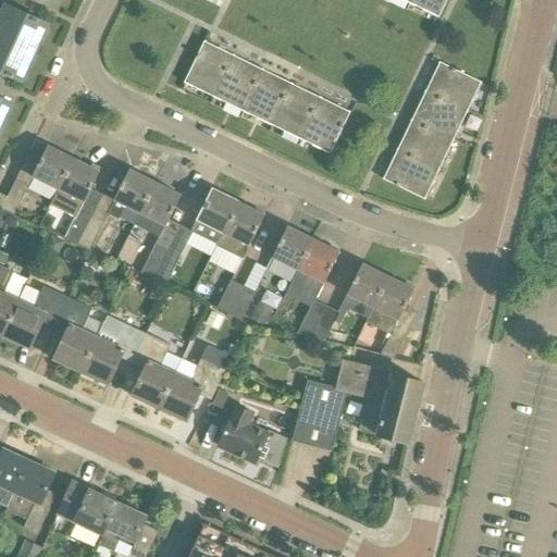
[(411,0),(410,3),(438,19),(447,0),(411,0)]
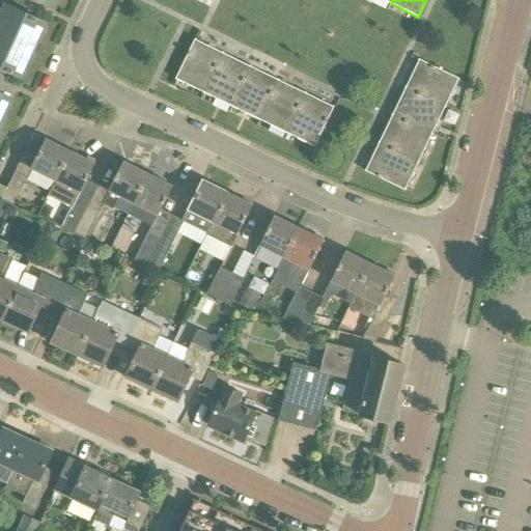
[(0,17),(0,34),(14,42),(34,51),(47,24),(6,4),(0,17)]
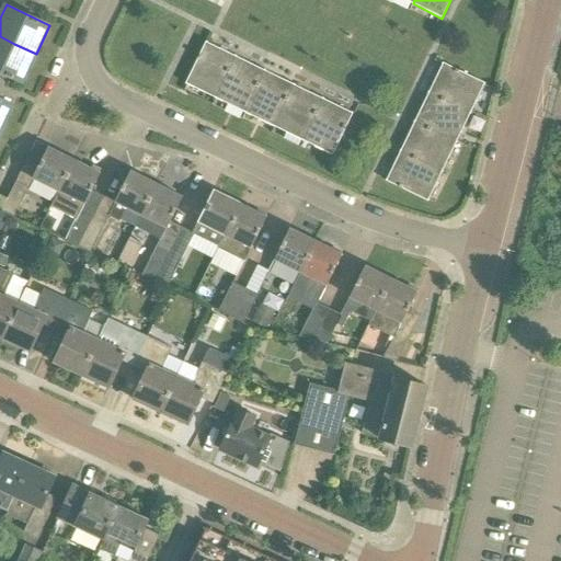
[(0,71),(1,72),(22,82),(36,54),(14,44),(0,36),(0,71)]
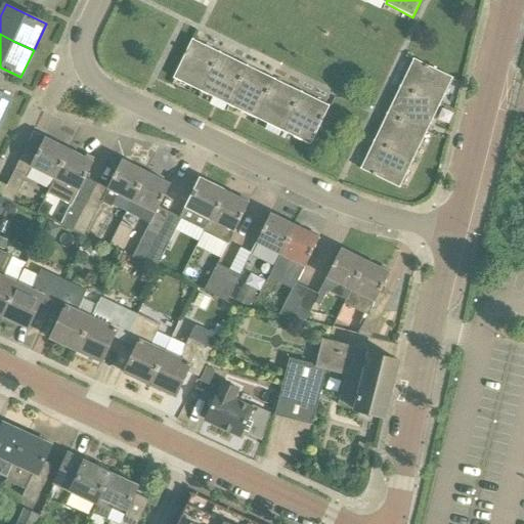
[(173,79),(201,92),(220,52),(192,39),(173,79)]
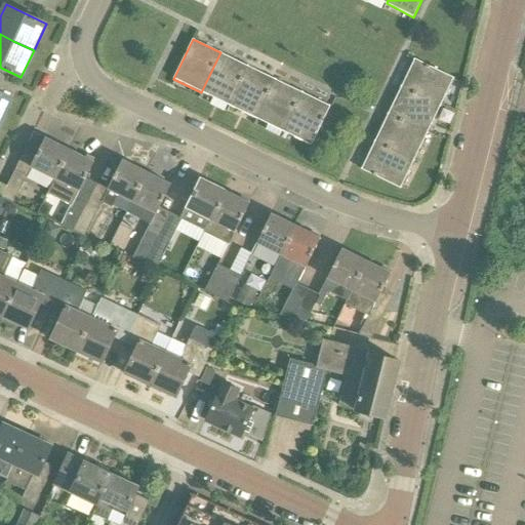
[(201,92),(229,106),(248,66),(220,52),(201,92)]
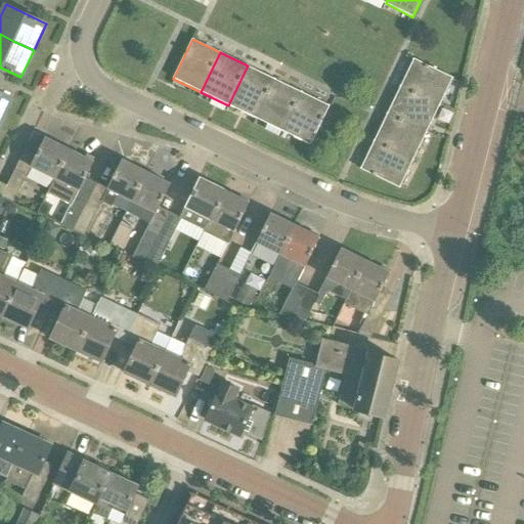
[(413,58),(400,86),(440,105),(453,78),(413,58)]
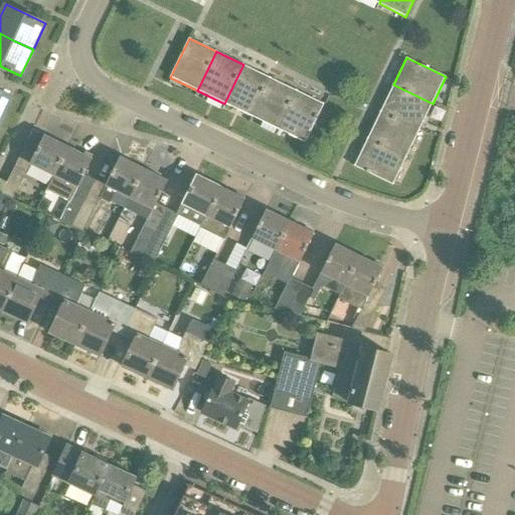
[(224,104),(251,117),(271,77),(243,64),(224,104)]
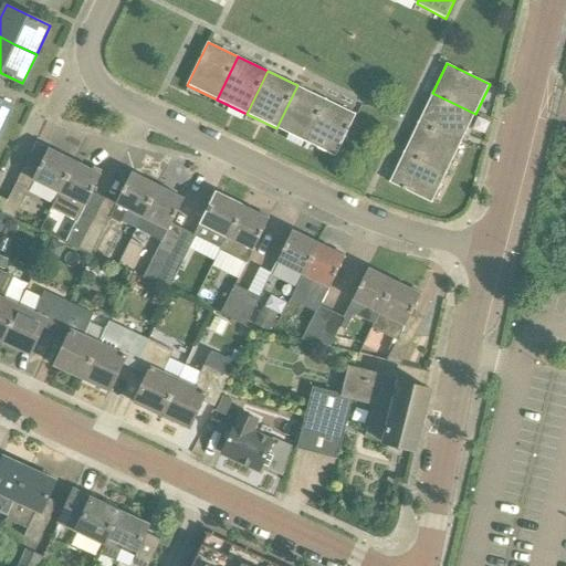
[(276,128),(306,143),(327,100),(297,85),(276,128)]
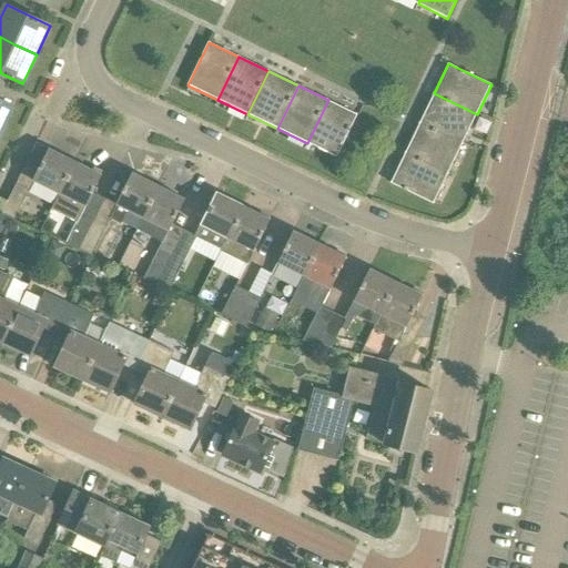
[(434,93),(419,123),(463,144),(477,114),(434,93)]
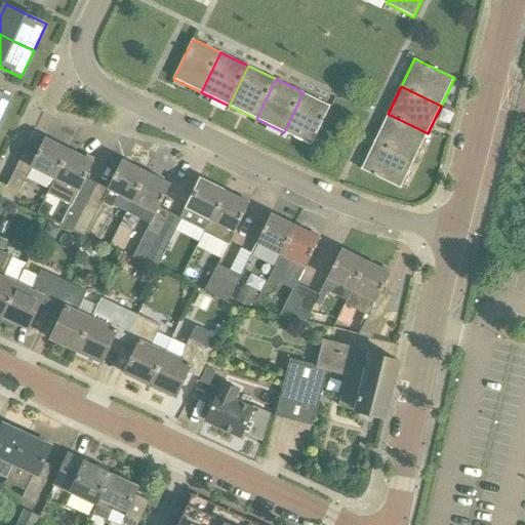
[(0,122),(11,97),(0,92),(0,122)]
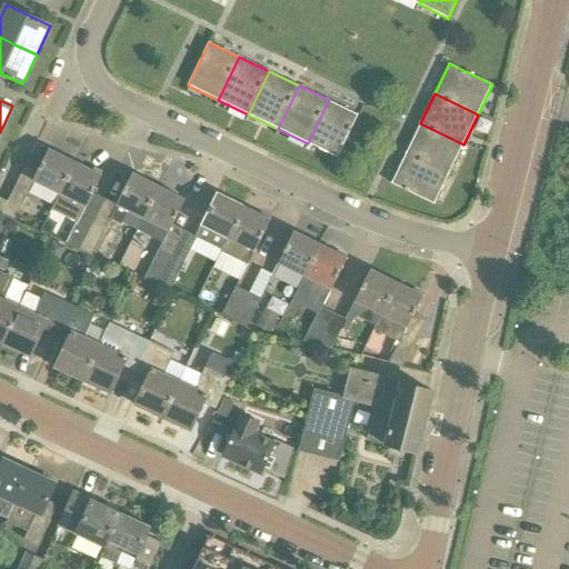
[(329,100),(308,143),(338,158),(359,115),(329,100)]
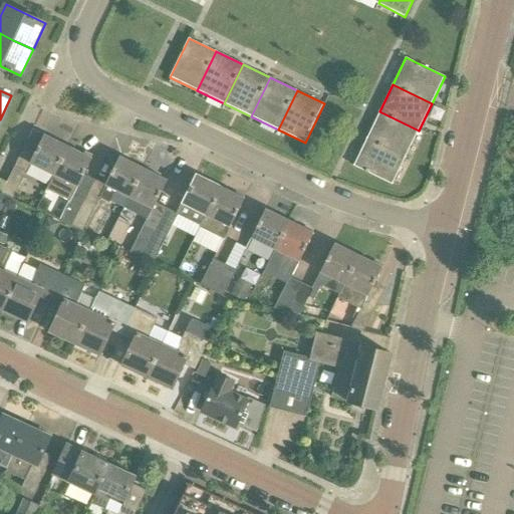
[(379,111),(366,139),(406,158),(419,131),(379,111)]
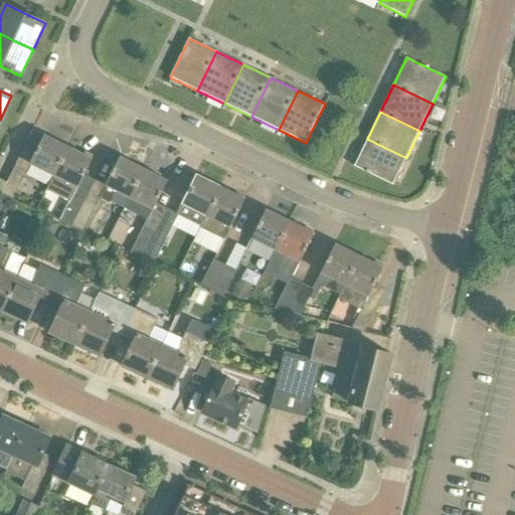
[(23,150),(6,185),(2,194),(13,199),(30,165),(54,176),(68,147),(44,135),(36,152),(25,146),(23,150)]
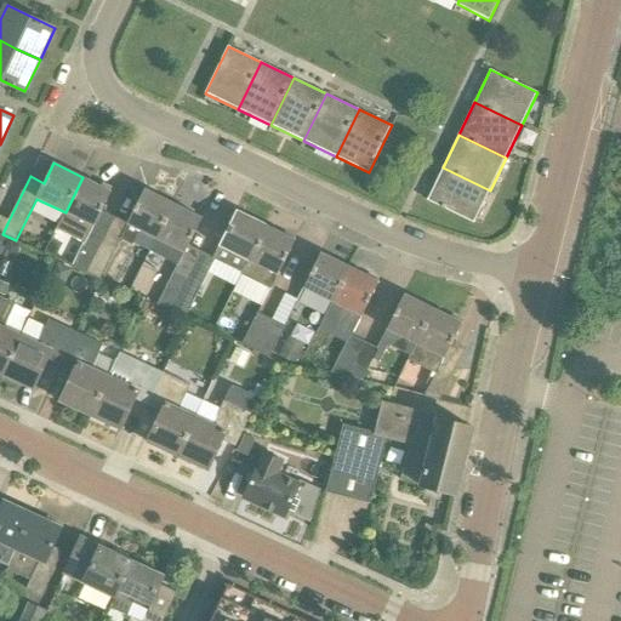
[(490,191),(443,167),(427,200),(474,223),(490,191)]
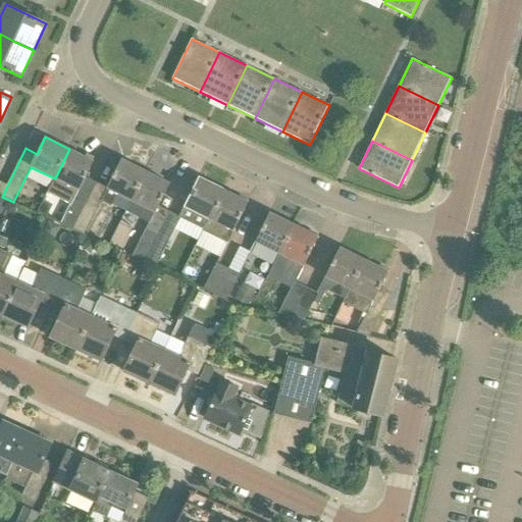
[(94,161),(69,149),(55,178),(48,193),(71,205),(62,224),(73,229),(95,188),(83,181),(94,161)]
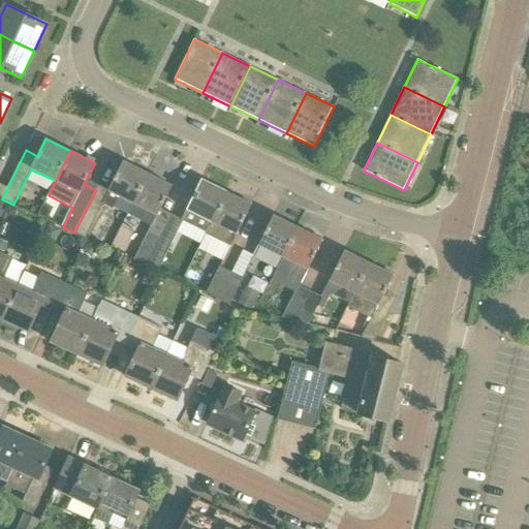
[(96,190),(74,232),(86,239),(102,206),(112,211),(113,209),(127,216),(148,174),(123,161),(109,190),(110,190),(106,195),(96,190)]
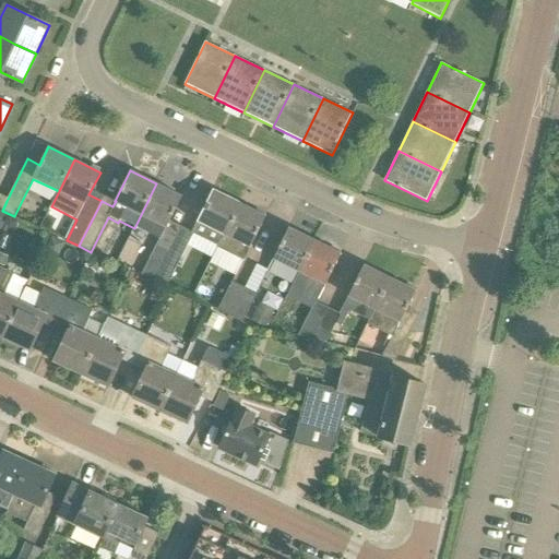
[(156,183),(134,228),(159,240),(143,276),(155,282),(179,233),(167,226),(182,197),(156,183)]
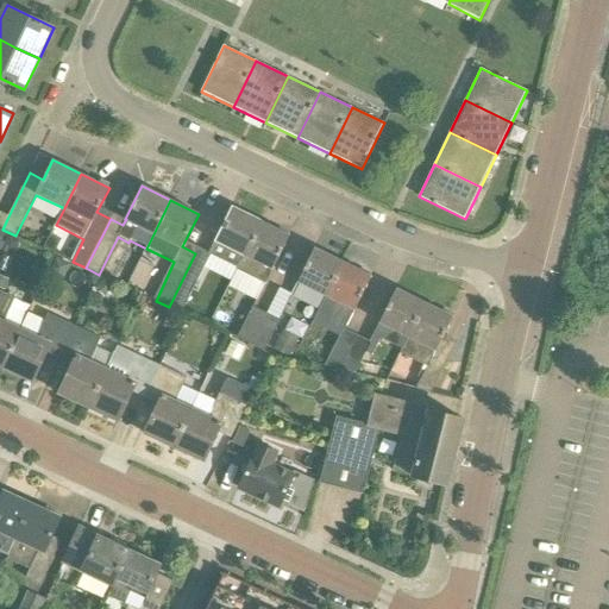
[(211,253),(238,268),(262,221),(233,207),(211,253)]
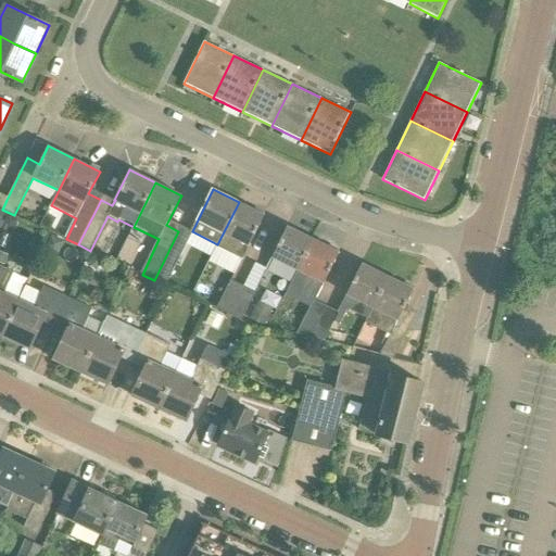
[(239,202),(217,244),(217,245),(242,258),(265,215),(239,202)]
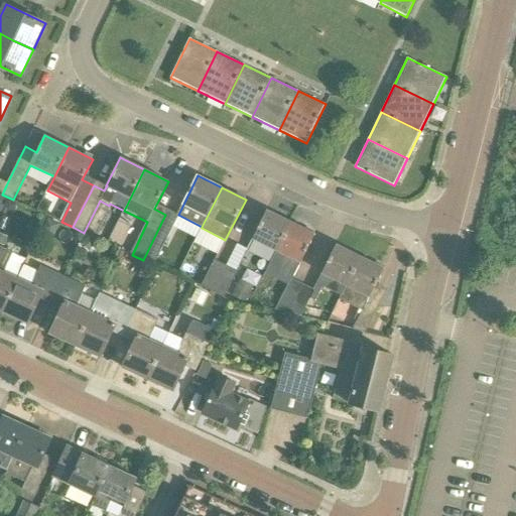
[(276,251),(290,222),(267,210),(253,239),(276,251)]
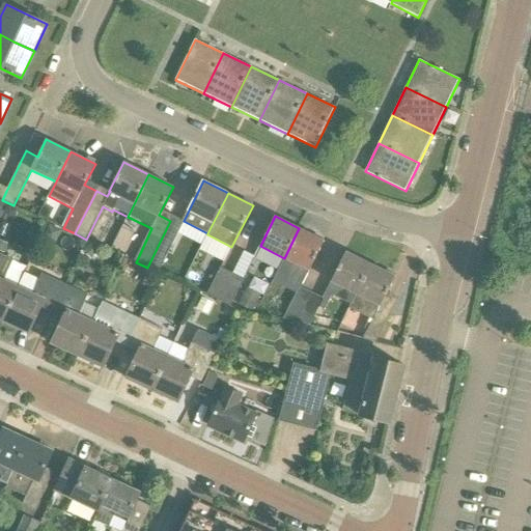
[(170,221),(147,268),(160,274),(182,227),(170,221)]
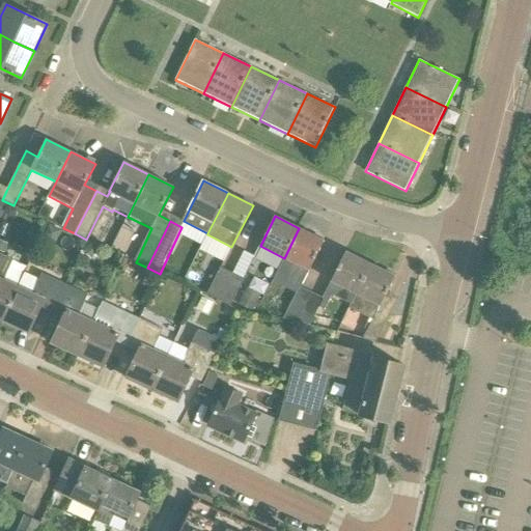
[(62,230),(50,225),(44,238),(51,241),(59,239),(62,230)]
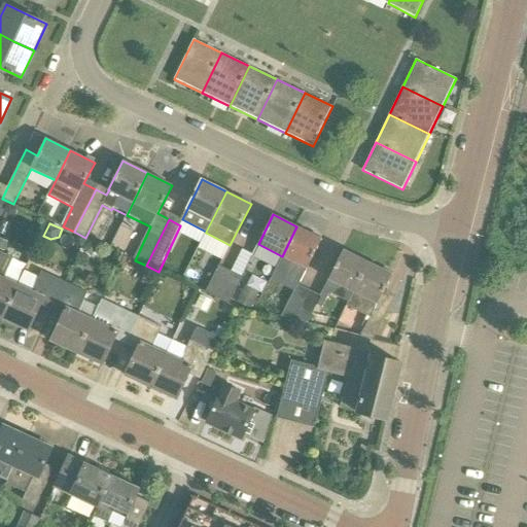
[(296,226),(282,256),(271,279),(294,290),(281,317),(293,324),(296,318),(310,290),(299,285),(321,239),(296,226)]
